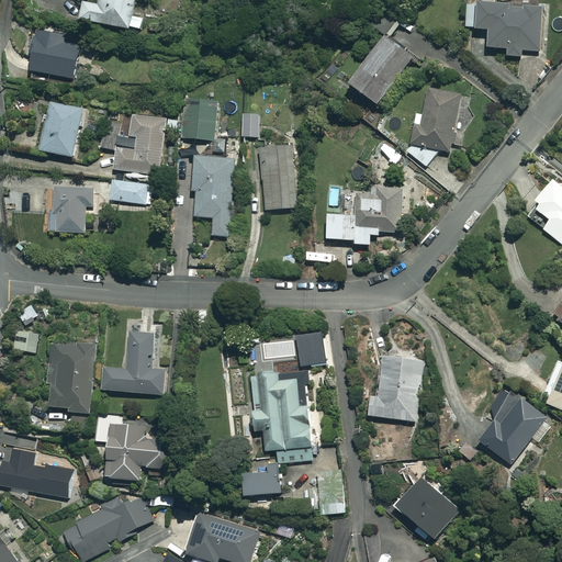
[(137,0),(100,0),(100,3),(83,1),(81,19),(142,30),(144,18),(135,17),(137,0)]
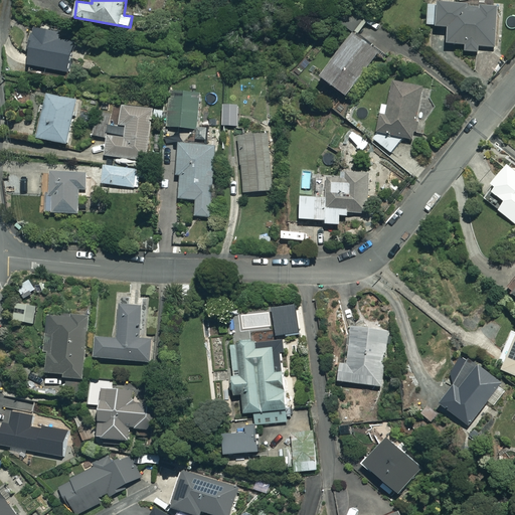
[(499,6),(428,2),(427,25),(449,26),(448,43),(466,44),(465,50),(479,51),(479,45),(497,46),(499,6)]
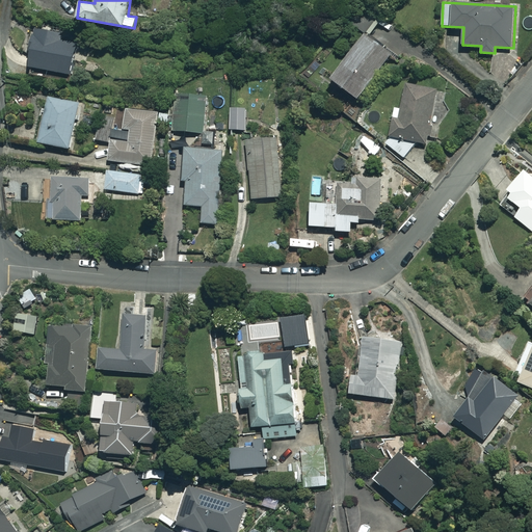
[(377,18),(365,9),(354,25),(367,33),(377,18)]
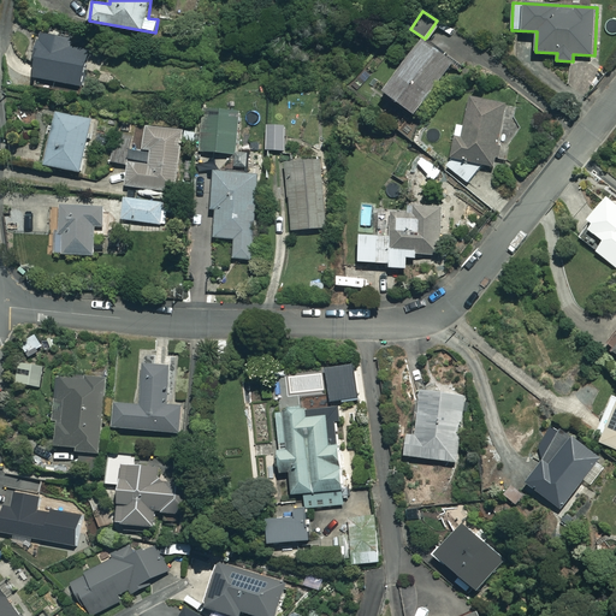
[(73,39),(41,34),(33,77),(82,86),(88,52),(71,49),(73,39)]
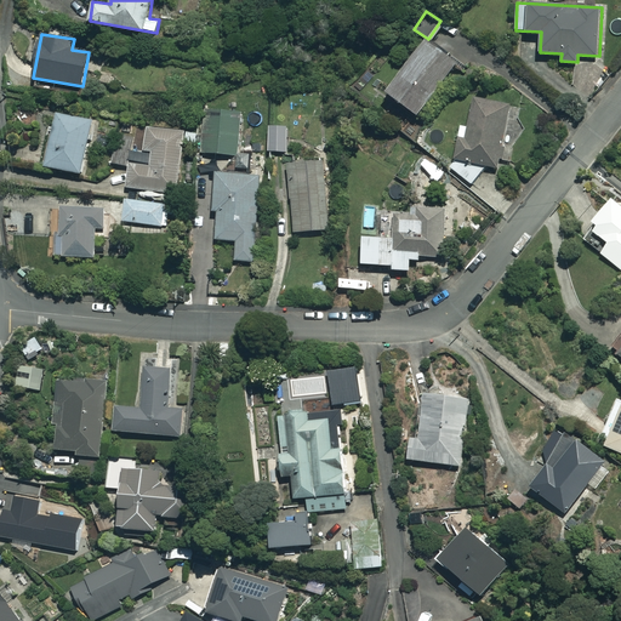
[(457,63),(427,40),(387,91),(419,114),(457,63)]
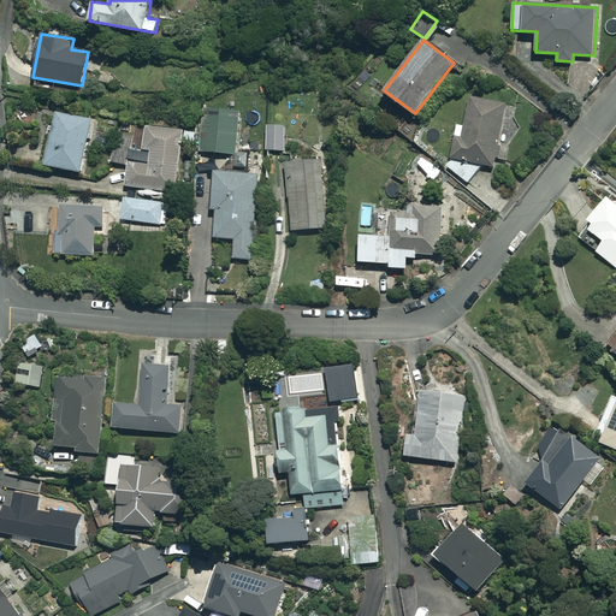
[(492,165),(493,159),(515,161),(515,150),(521,152),(522,141),(516,140),(519,126),(502,124),(507,104),(472,95),(465,125),(458,124),(451,157),(455,157),(446,167),(468,183),(484,164),(492,165)]
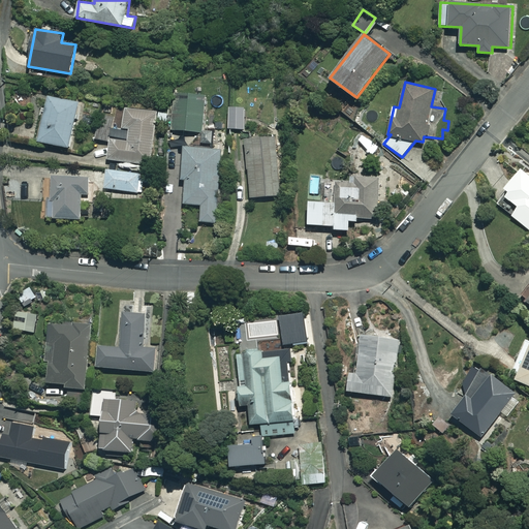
[(203,131),(205,97),(175,95),(173,129),(203,131)]
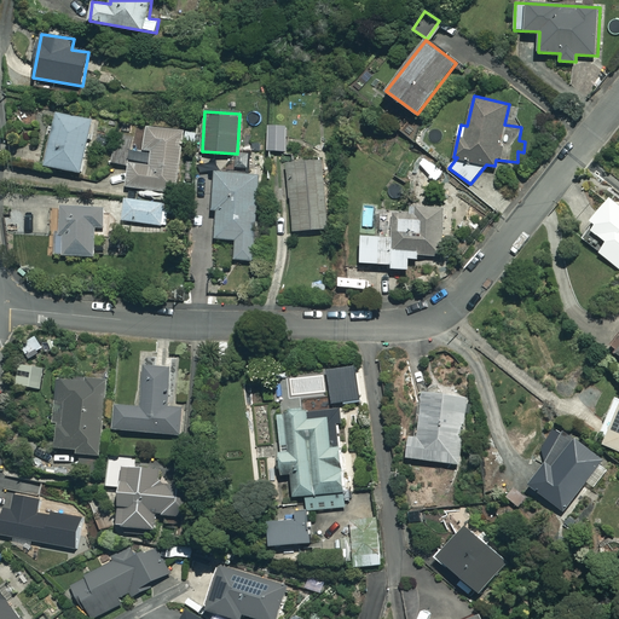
[(92,120),(57,113),(46,166),(81,173),(92,120)]
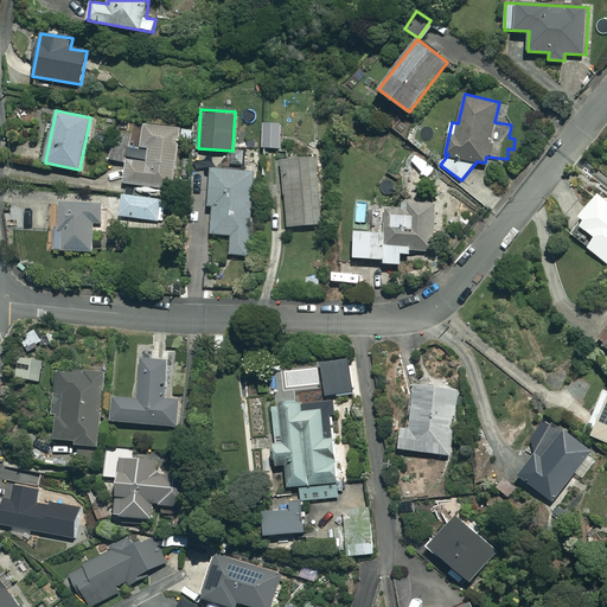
[(281,123),(264,123),(263,147),(281,148),(281,123)]
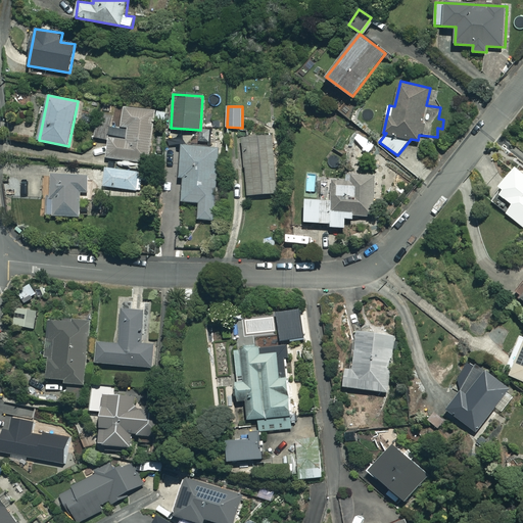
[(155,111),(124,107),(122,127),(128,128),(127,140),(109,137),(106,157),(148,163),(155,111)]
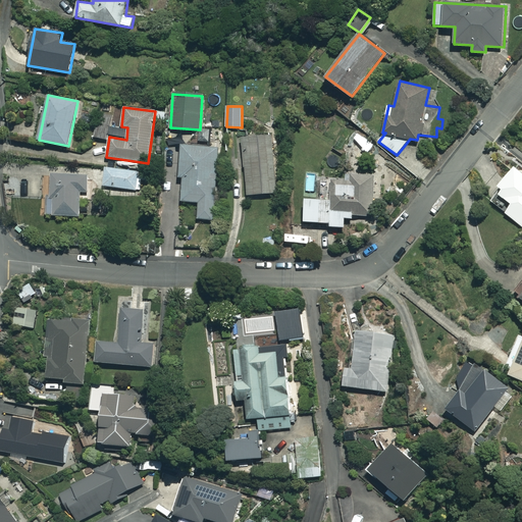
[(111,124),(100,120),(95,136),(106,139),(111,124)]
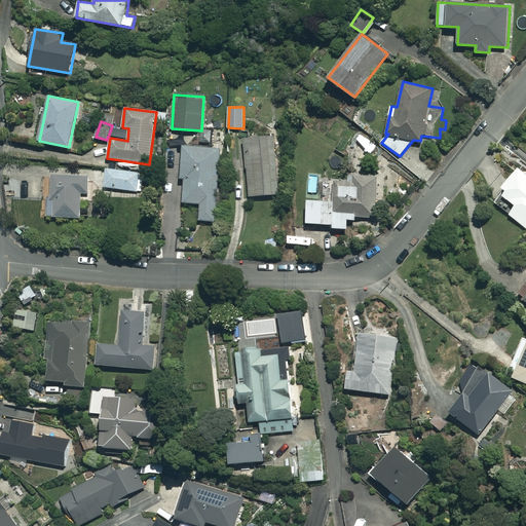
[(363,134),(357,140),(372,154),(378,147),(363,134)]
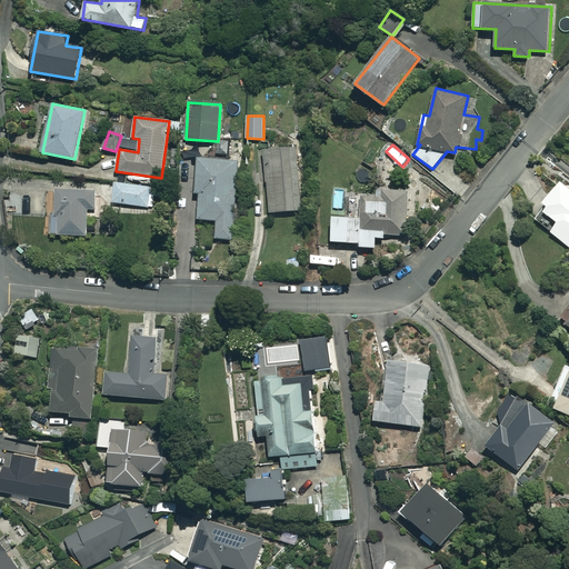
[(297,146),(265,148),(269,212),(302,210),(297,146)]
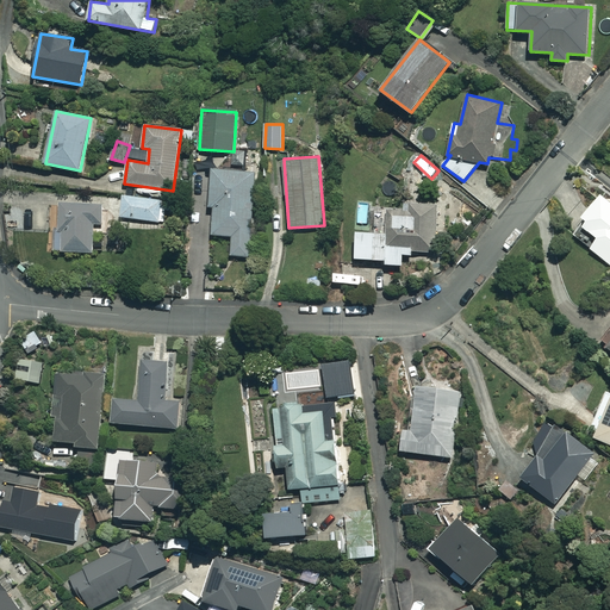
[(256,173),(212,169),(210,206),(215,206),(212,235),(232,236),(231,256),(251,257),(256,173)]
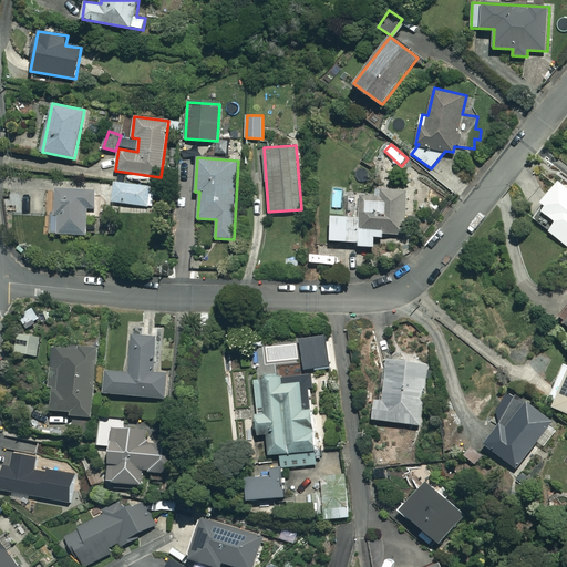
[(544,210),(556,222),(549,229),(566,244),(566,185),(560,181),(542,203),(547,207),(544,210)]
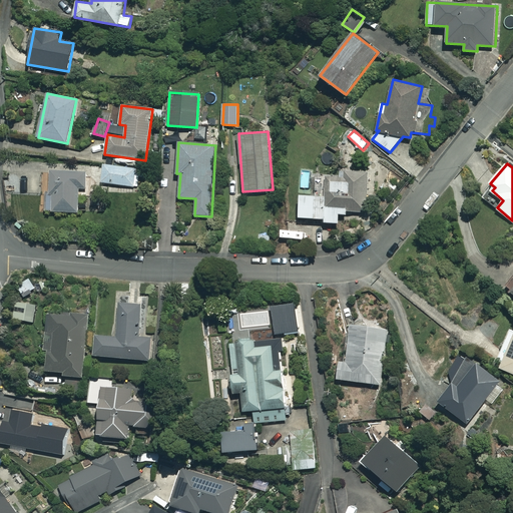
[(139,187),(140,177),(147,178),(148,170),(141,169),(140,173),(135,173),(136,168),(104,165),(102,183),(139,187)]
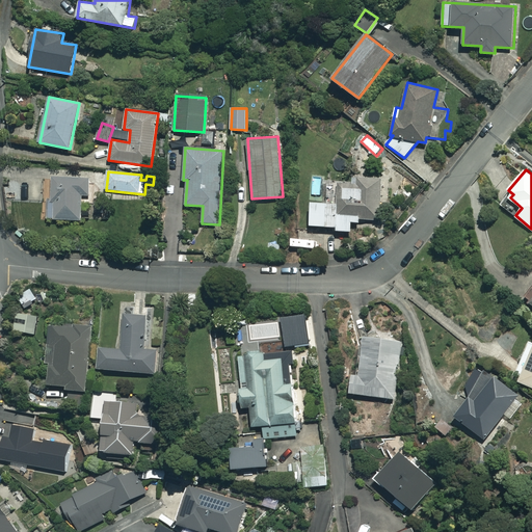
[(88,176),(52,176),(52,201),(48,201),(48,220),(82,219),(81,194),(88,194),(88,176)]
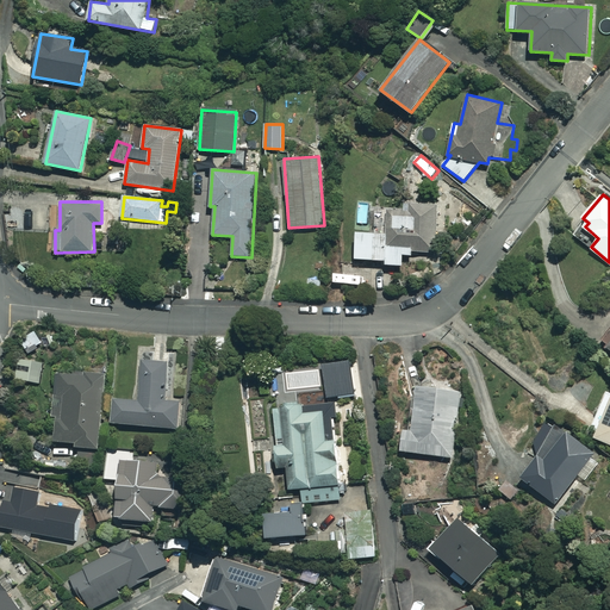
[(403,265),(404,255),(414,255),(414,251),(436,253),(440,205),(406,203),(406,210),(388,209),(386,234),(358,231),(355,259),(386,260),(386,263),(403,265)]
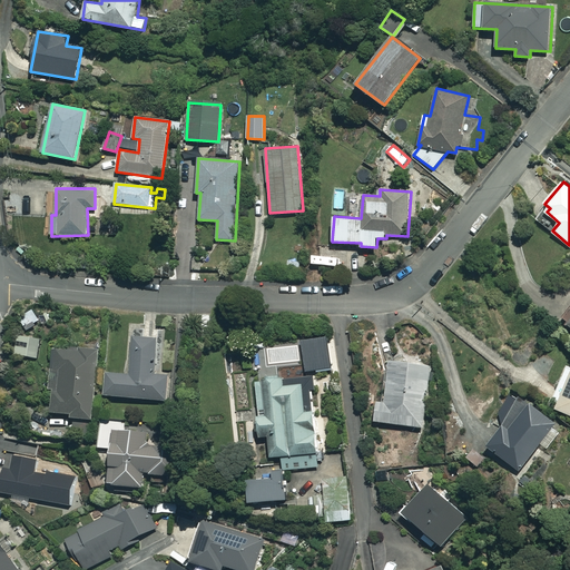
[(157,338),(134,336),(129,374),(107,372),(105,394),(166,400),(168,375),(153,374),(157,338)]
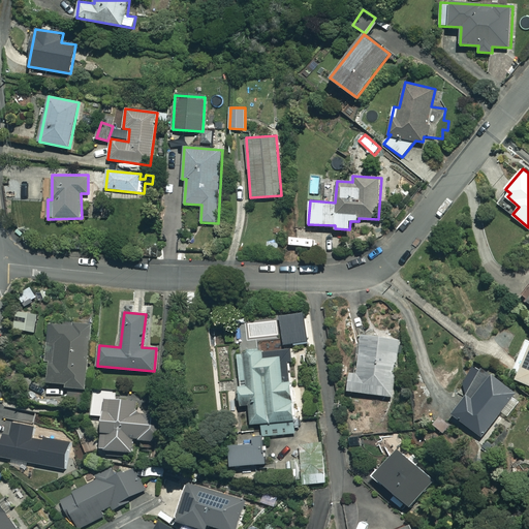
[(91,322),(51,320),(47,382),(66,383),(65,386),(86,387),(91,322)]
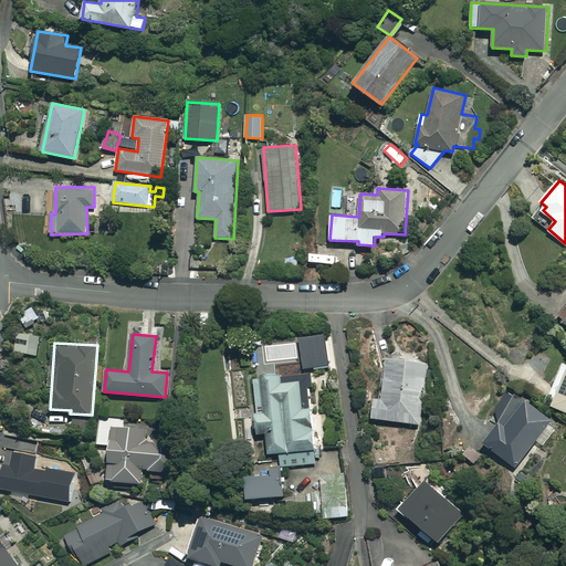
[(429,363),(388,356),(381,400),(374,399),(371,418),(420,425),(429,363)]
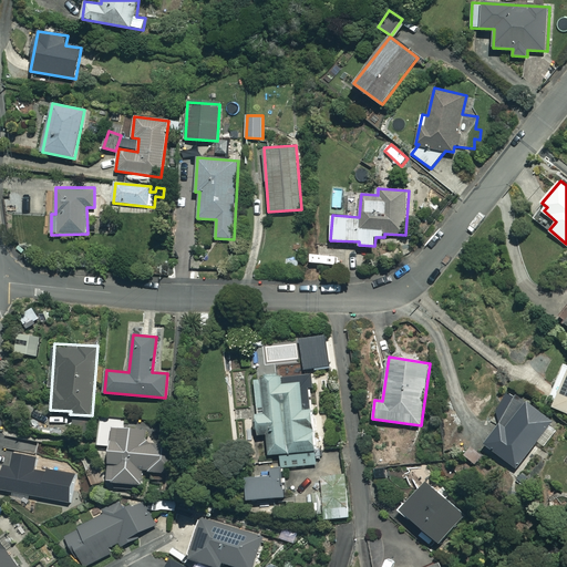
[(566,366),(564,366),(550,392),(557,395),(552,405),(566,412),(566,366)]
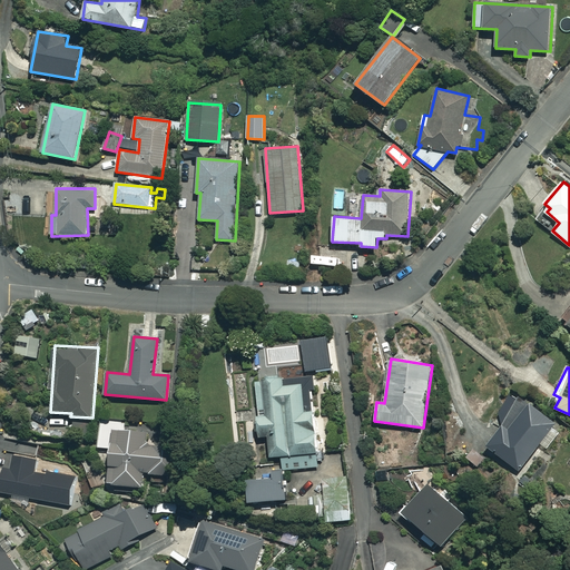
[(285,384),(284,375),(256,377),(261,436),(268,435),(269,457),(282,455),(283,470),(317,467),(313,411),(305,412),(303,382),(285,384)]
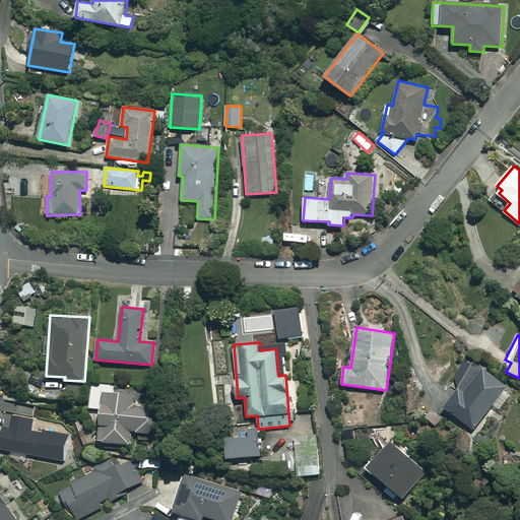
[(473,429),(493,405),(500,411),(514,393),(473,362),(445,406),(473,429)]
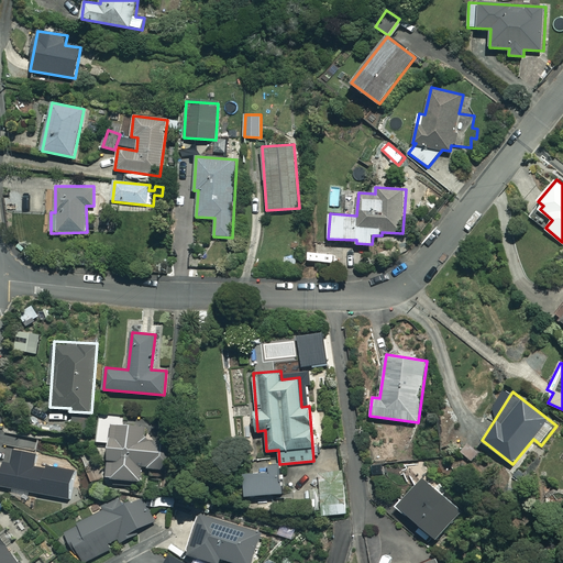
[(146,422),(99,419),(97,442),(109,442),(107,477),(142,479),(143,467),(166,468),(168,441),(144,439),(146,422)]
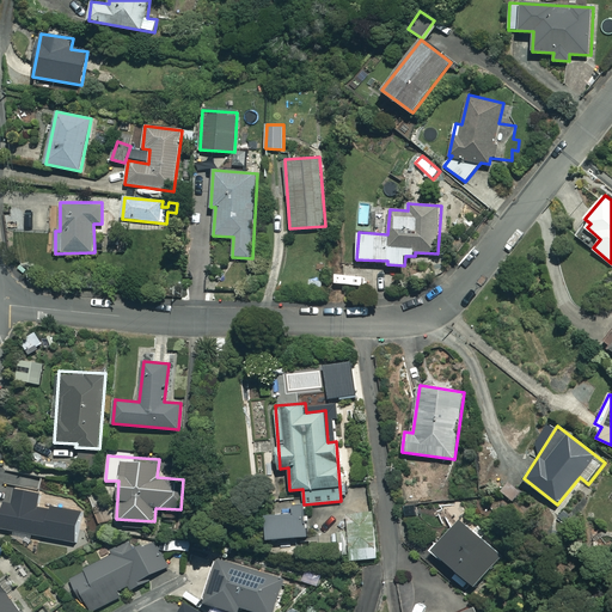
[(303,502),(292,503),(292,508),(264,509),(267,538),(305,536),(303,502)]
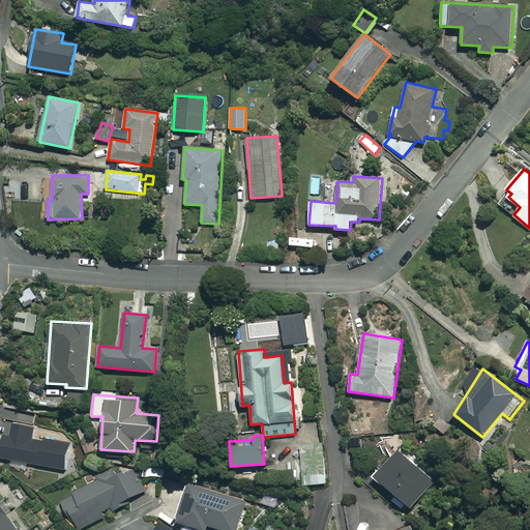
[(300,445),(301,459),(290,460),(291,479),(303,477),(304,486),(326,482),(323,443),(300,445)]
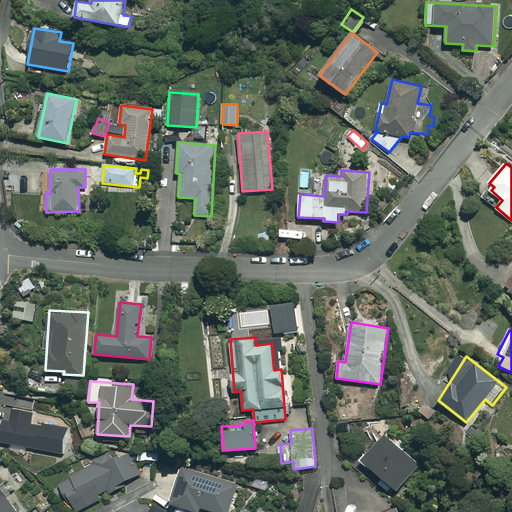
[(422,464),(386,432),(362,459),(397,491),(422,464)]
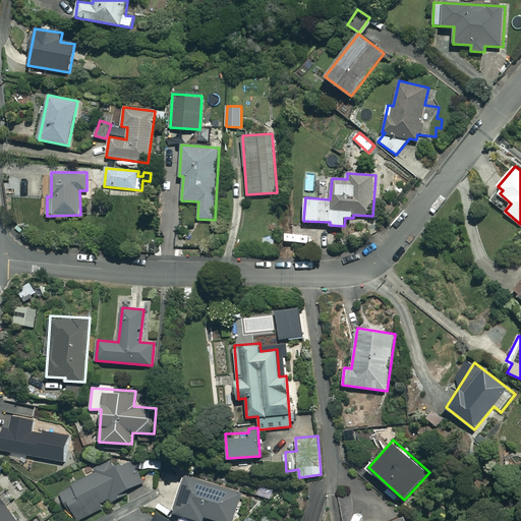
[(143,481),(131,459),(102,474),(100,471),(61,490),(76,520),(123,496),(121,493),(143,481)]
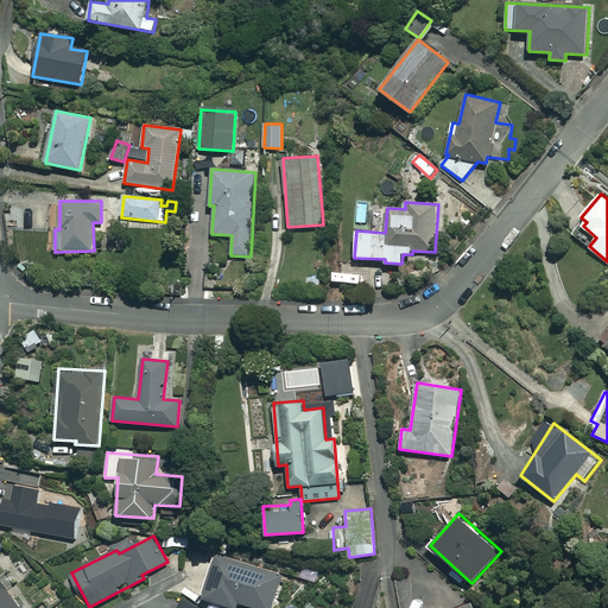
[(271,607),(283,575),(219,553),(204,597),(236,607),(240,601),(260,607),(271,607)]
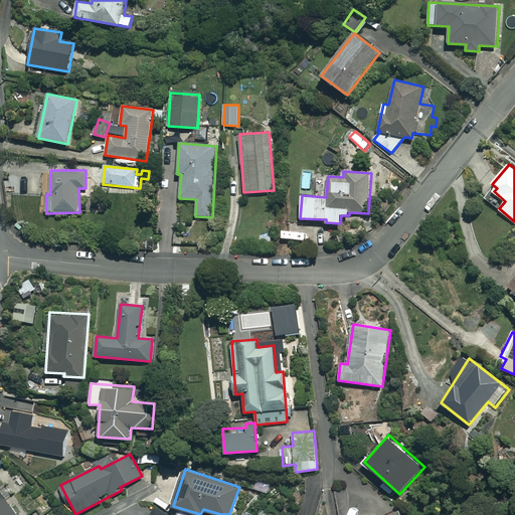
[(17,514),(0,491),(0,514),(17,514)]
